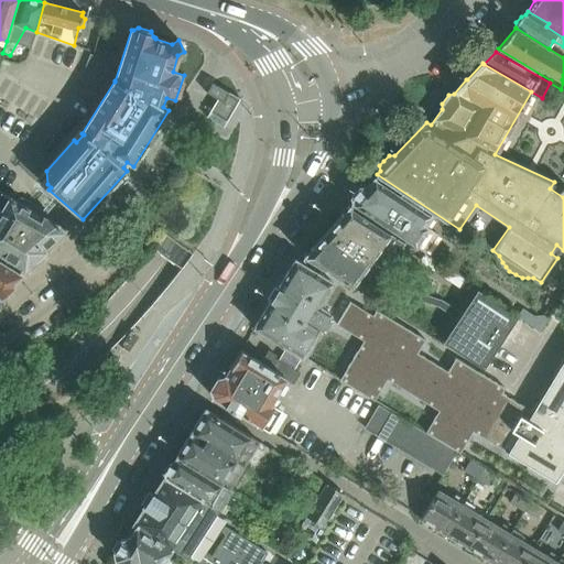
[(217,99),(206,118),(224,128),(240,99),(213,83),(206,93),(217,99)]
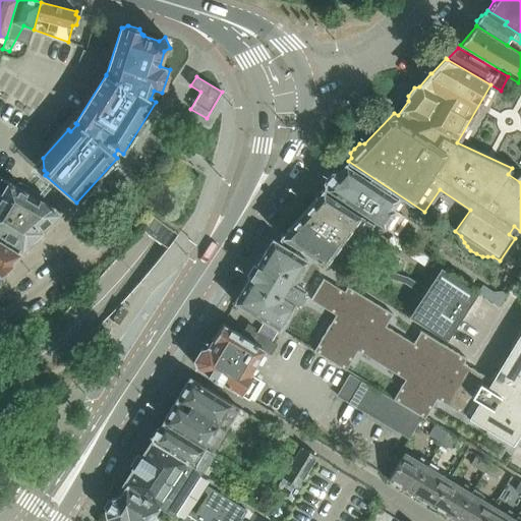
[(390,201),(394,196),(345,164),(338,172),(332,172),(324,181),(325,188),(388,230),(392,230),(400,217),(399,214),(397,212),(399,208),(390,201)]
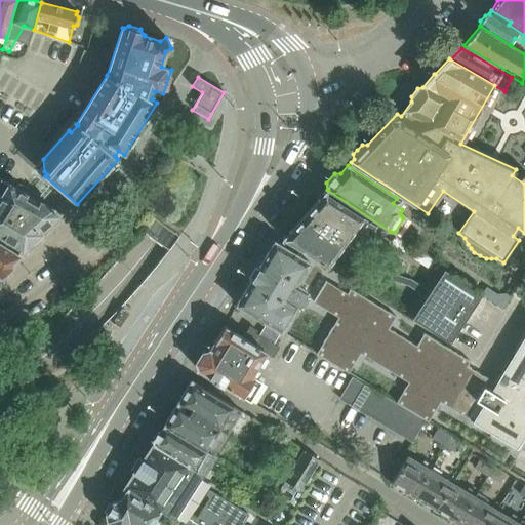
[(52,223),(59,216),(53,208),(1,179),(0,179),(0,238),(23,252),(24,251),(26,253),(29,251),(28,250),(40,239),(41,240),(44,238),(41,235),(54,224),(52,223)]
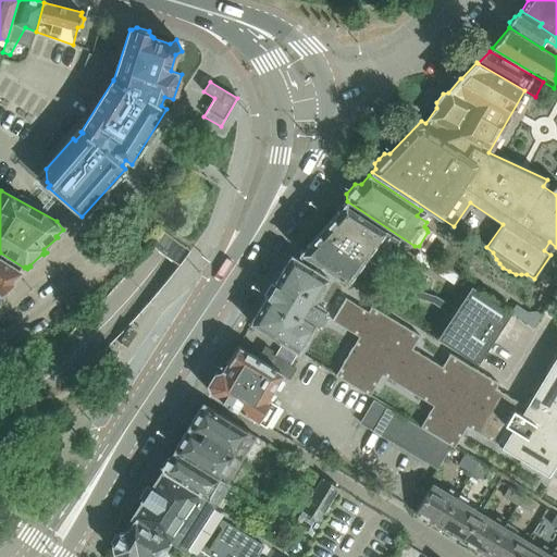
[(322,229),(380,265),(381,263),(384,265),(388,264),(398,250),(397,246),(395,244),(398,239),(345,203),(322,229)]
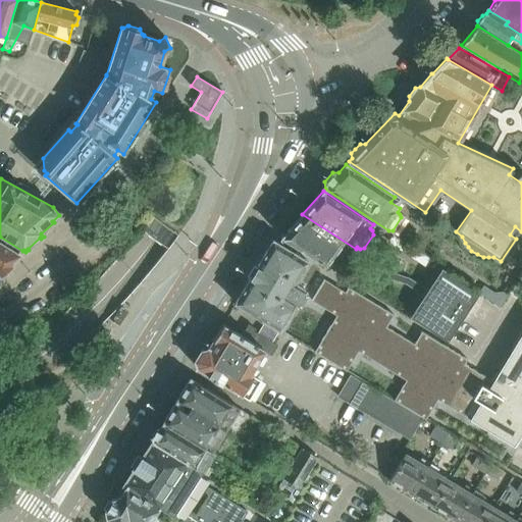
[(355,250),(356,249),(302,214),(280,238),(341,274),(342,273),(348,264),(349,260),(347,257),(335,252),(342,242),(355,250)]
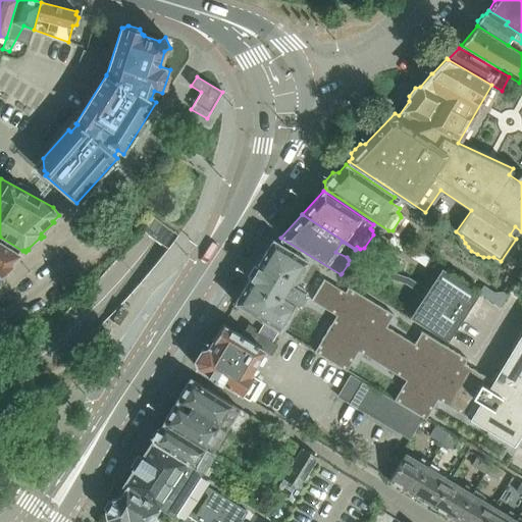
[(0,274),(11,265),(12,261),(19,254),(18,253),(13,250),(0,241),(0,274)]
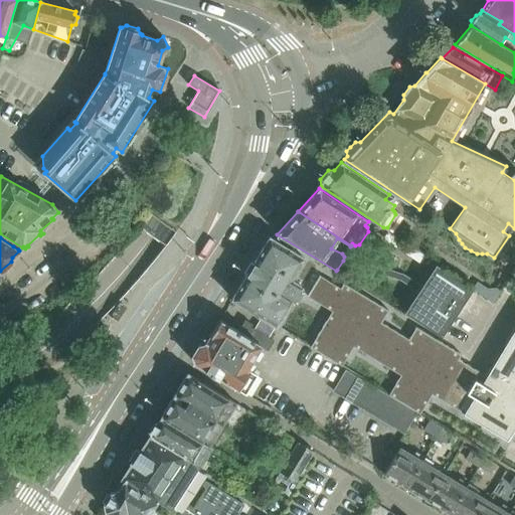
[(270,238),(231,300),(277,327),(292,302),(296,301),(301,293),(301,287),(290,281),(300,264),(304,259),(270,238)]
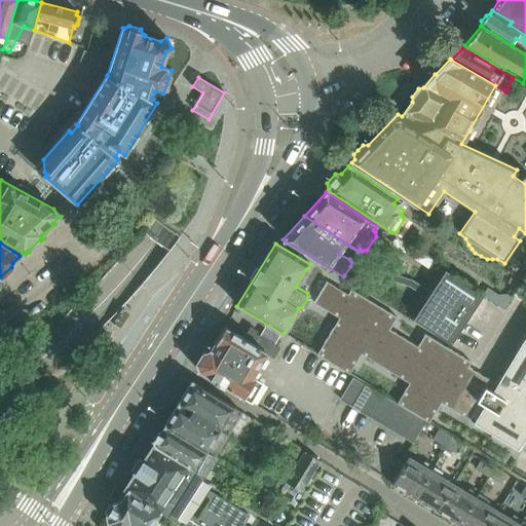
[(425,303),(414,321),(451,344),(482,296),(446,272),(435,288),(433,287),(422,302),(425,303)]
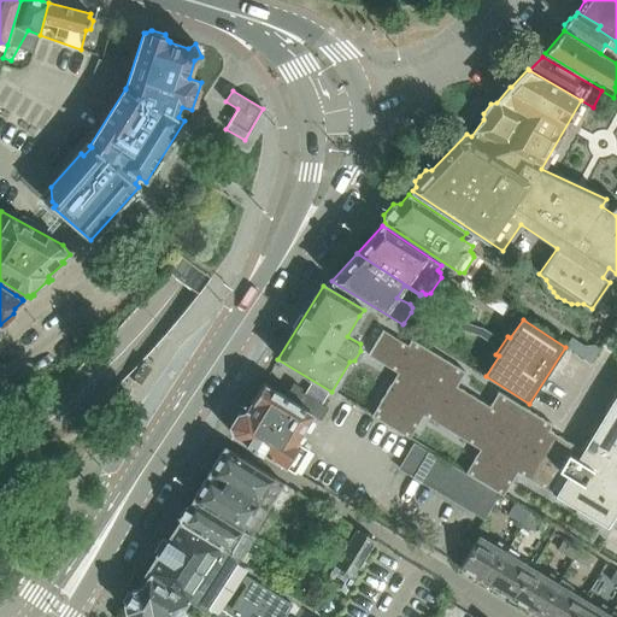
[(383,330),(369,356),(398,374),(371,416),(409,439),(423,415),(480,450),(465,472),(500,494),(503,495),(517,471),(547,491),(556,495),(595,519),(606,527),(607,528),(616,511),(616,395),(586,446),(583,452),(548,430),(552,425),(498,393),(495,399),(462,378),(465,372),(411,340),(409,346),(383,330)]
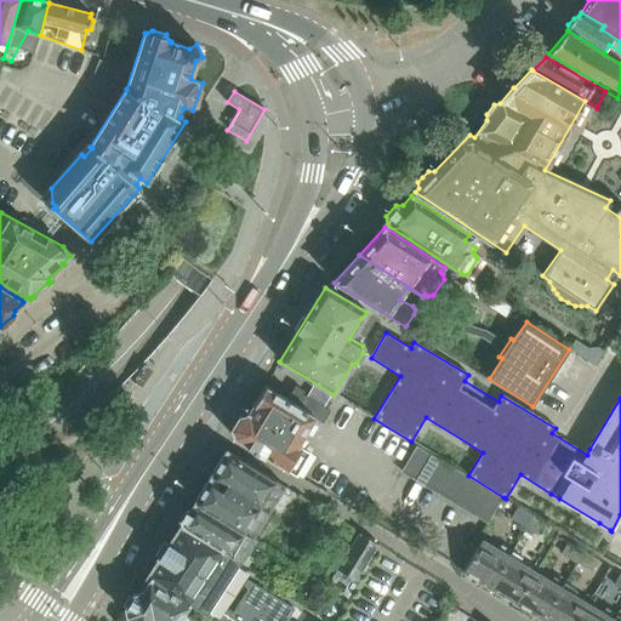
[(234,438),(296,476),(309,453),(300,446),(297,444),(313,417),(323,423),(330,411),(301,394),(303,392),(295,387),(286,399),(265,386),(246,415),(239,417),(232,428),(234,437),(234,438)]
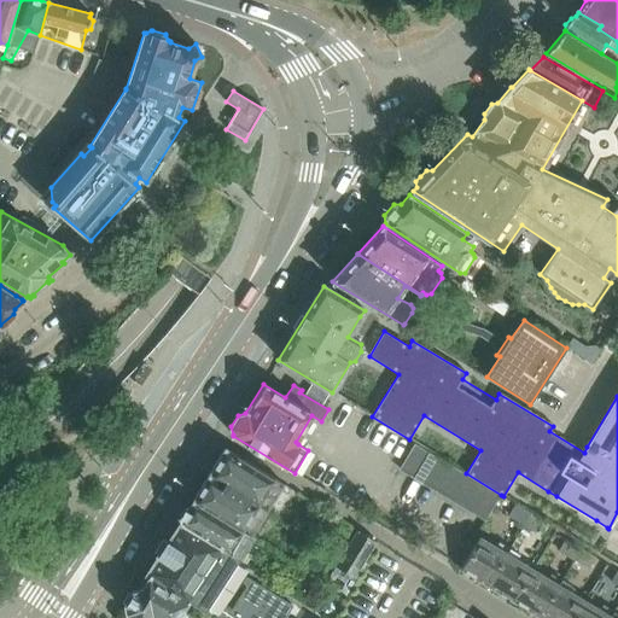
[(427,453),(413,444),(400,468),(413,477),(427,453)]
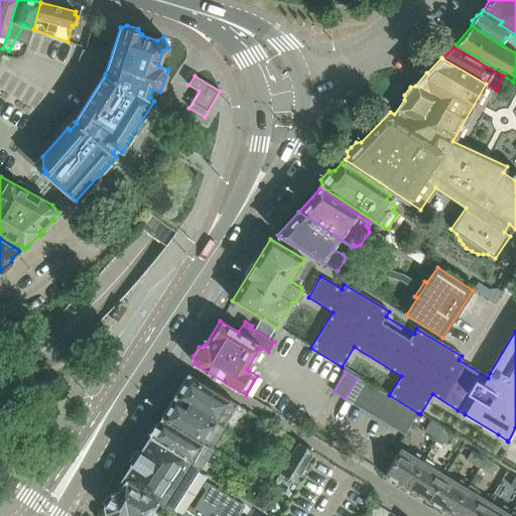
[(188,374),(173,398),(231,432),(231,431),(224,427),(237,404),(188,374)]
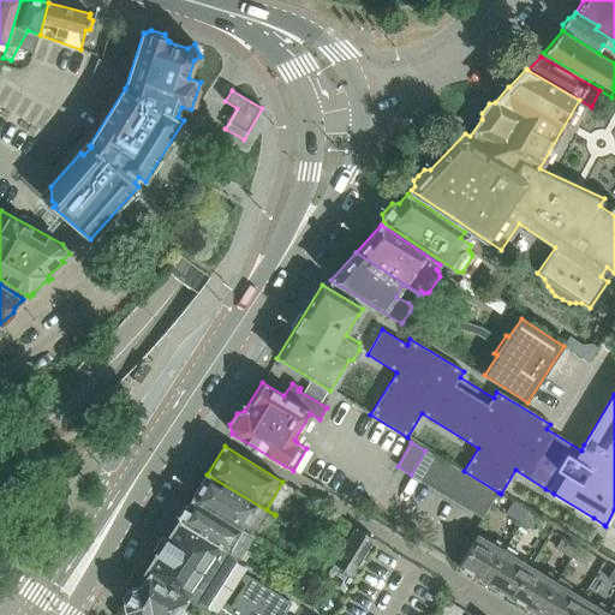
[(437,458),(425,451),(411,475),(423,482),(437,458)]
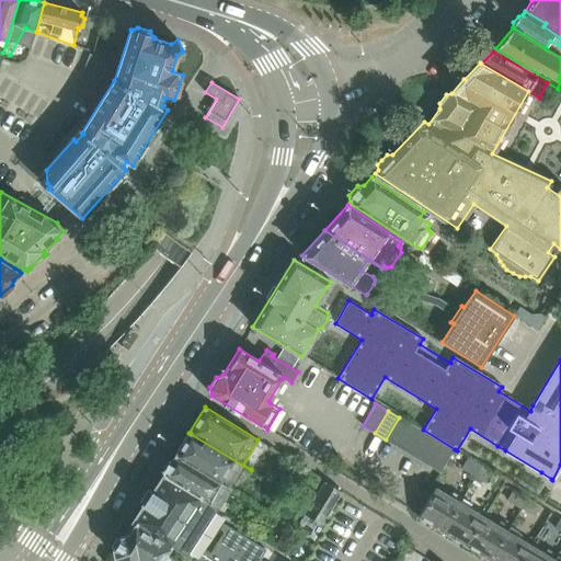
[(397,446),(410,424),(399,418),(386,439),(397,446)]
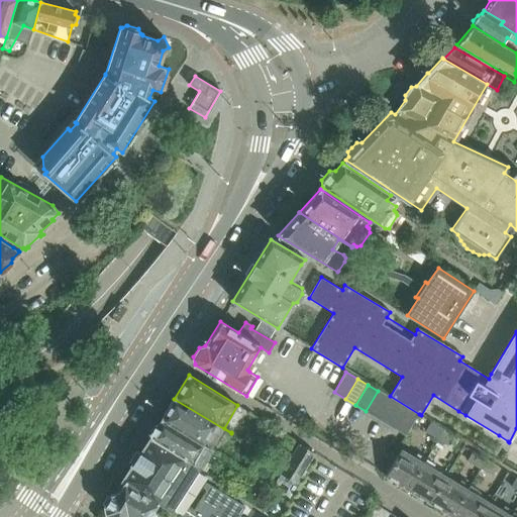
[(376,417),(388,397),(378,391),(366,411),(376,417)]
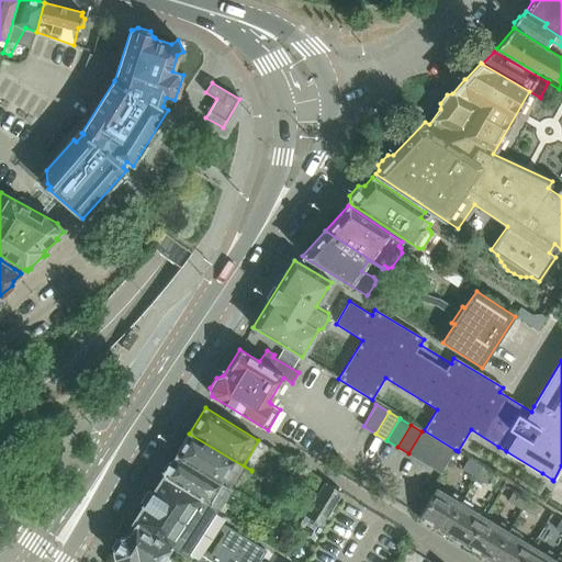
[(419,460),(433,438),(422,431),(408,453),(419,460)]
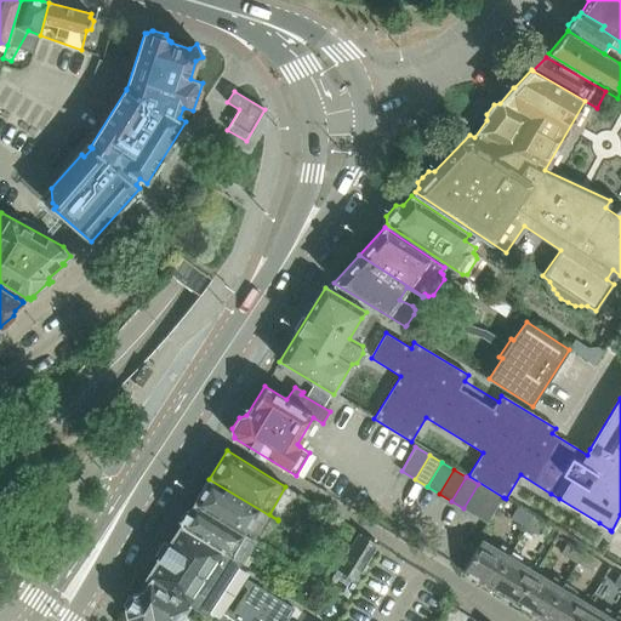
[(209,479),(194,503),(252,540),(263,523),(267,524),(269,520),(275,524),(278,520),(209,479)]
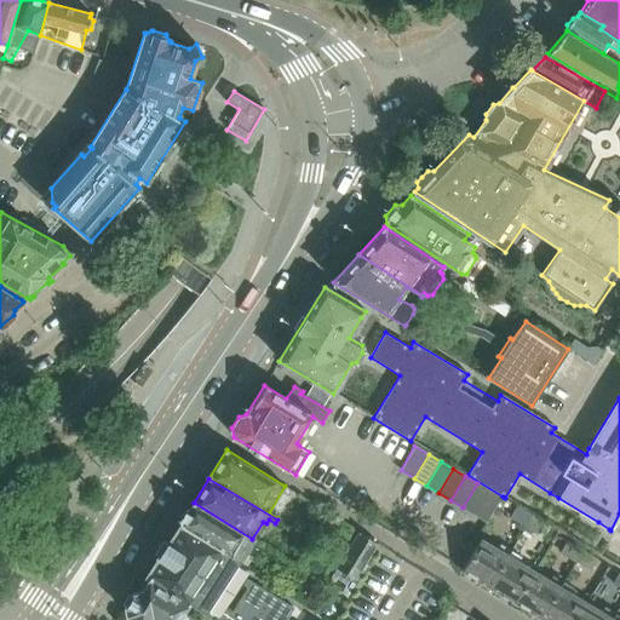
[(476,515),(489,491),(477,483),(463,507),(476,515)]
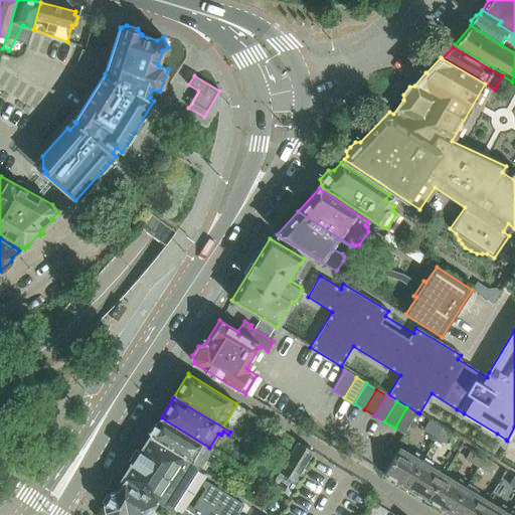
[(406,407),(395,427),(404,434),(416,412),(406,407)]
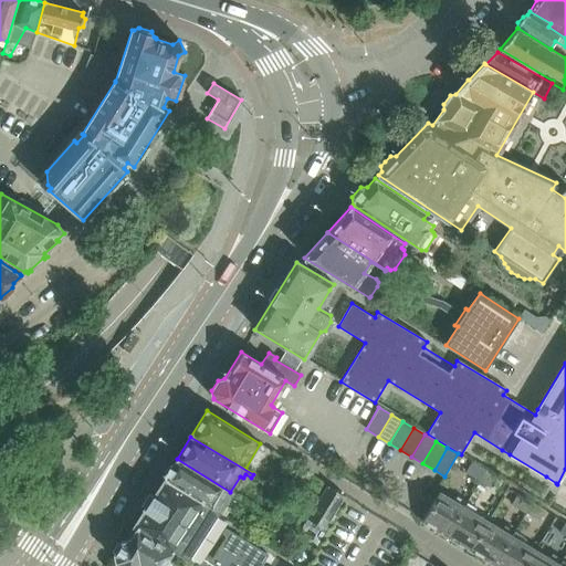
[(165,479),(219,512),(226,516),(237,498),(230,493),(230,492),(177,459),(174,463),(168,465),(164,473),(165,479)]
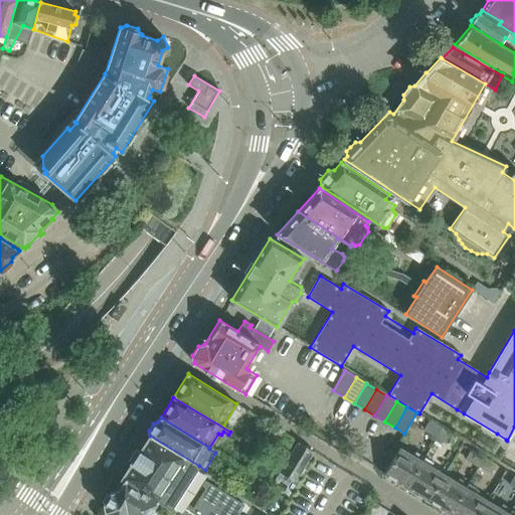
[(442,427),(430,420),(424,428),(437,437),(442,427)]
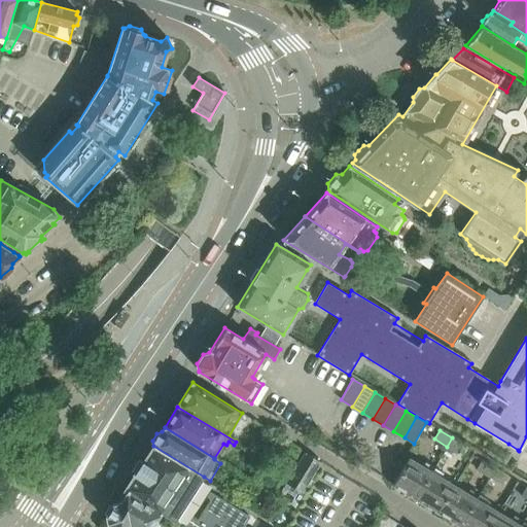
[(447,447),(460,455),(465,446),(452,437),(447,447)]
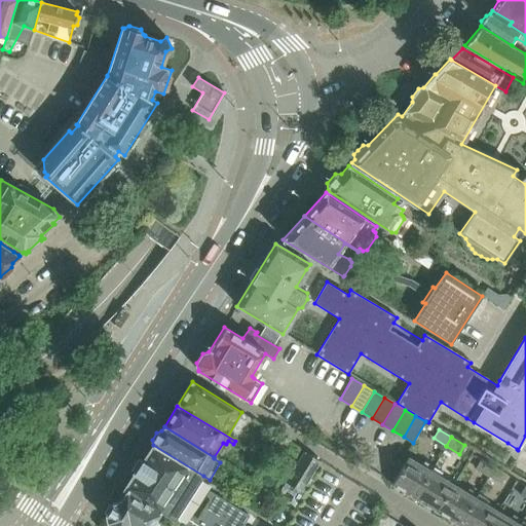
[(182,510),(203,476),(153,445),(124,489),(126,490),(159,512),(175,523),(175,522),(182,525),(266,525),(265,525),(245,525),(243,525),(250,516),(209,491),(193,517),(182,510)]
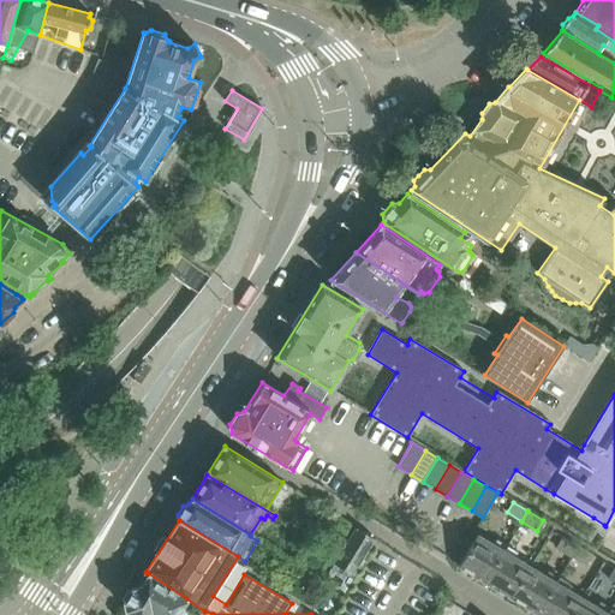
[(324,579),(333,584),(338,575),(344,579),(339,589),(344,591),(354,574),(375,541),(357,530),(336,559),(324,579)]
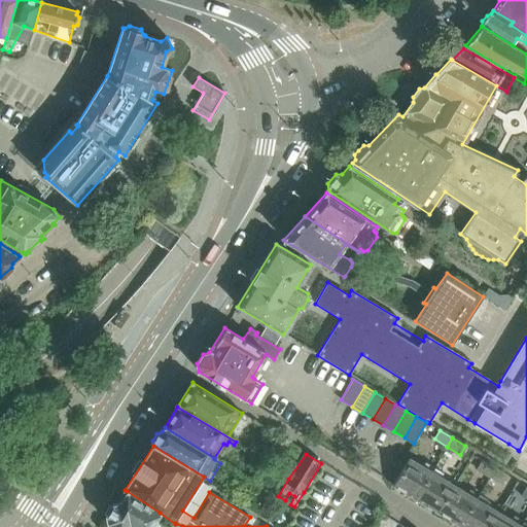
[(393,486),(416,499),(434,468),(425,462),(423,467),(409,458),(393,486)]
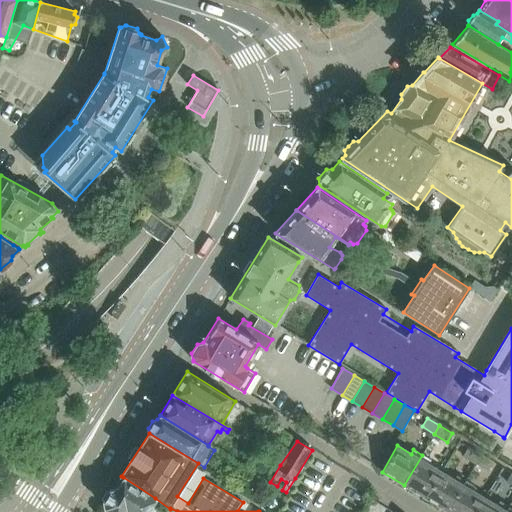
[(463,455),(475,463),(481,454),(468,447),(463,455)]
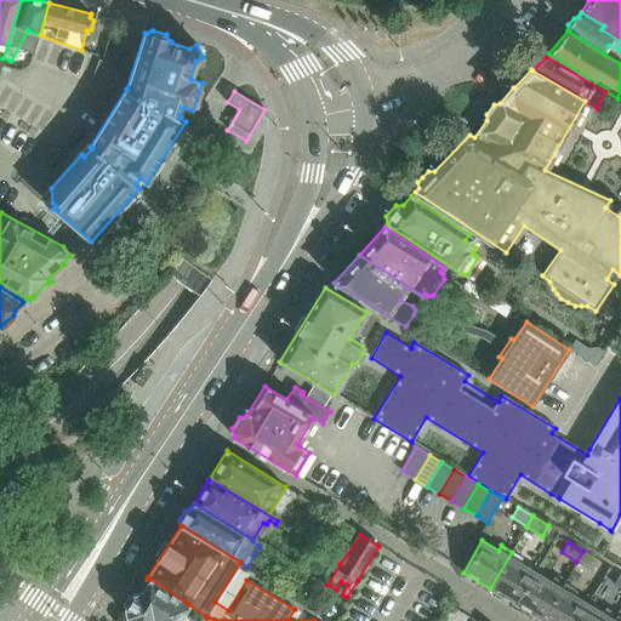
[(592,570),(598,560),(584,551),(576,562),(592,570)]
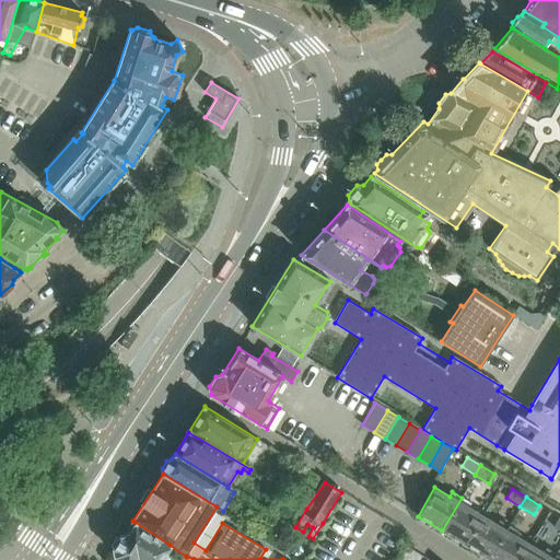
[(465,545),(482,516),(468,508),(470,503),(462,498),(442,531),(465,545)]
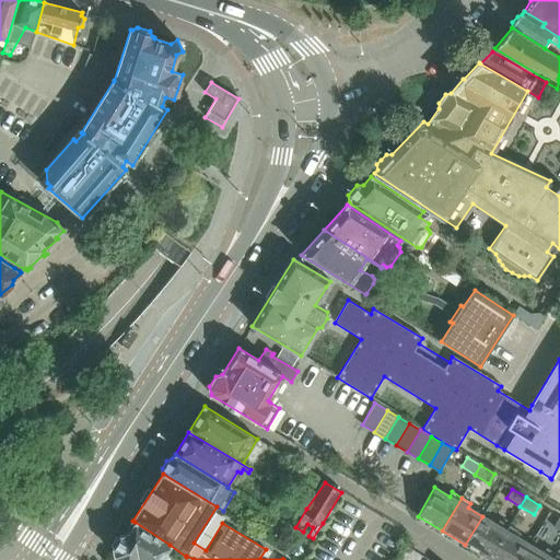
[(489,559),(509,525),(499,520),(497,524),(482,516),(465,545),(489,559)]
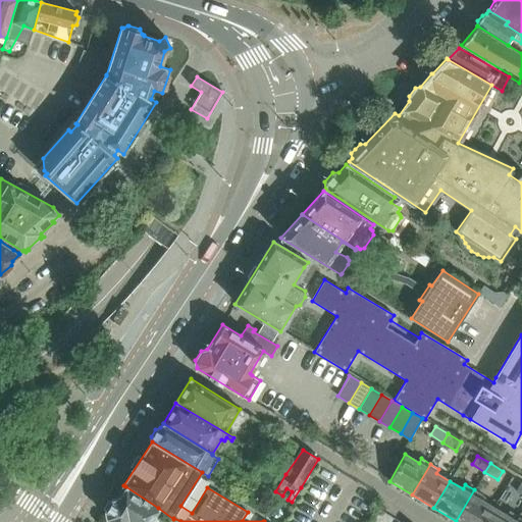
[(158,508),(125,486),(118,499),(111,500),(105,510),(107,517),(114,521),(126,521),(128,520),(132,521),(154,521),(157,518),(153,515),(158,508)]
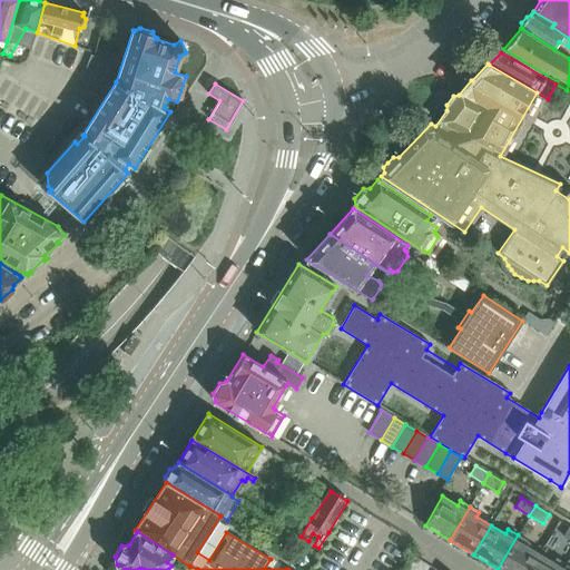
[(498,569),(500,569),(529,569),(539,553),(524,546),(528,541),(518,534),(498,569)]
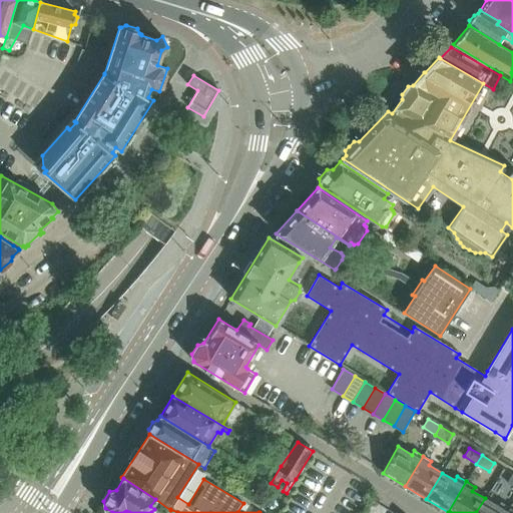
[(505,512),(509,507),(501,502),(498,506),(485,498),(476,512),(505,512)]
